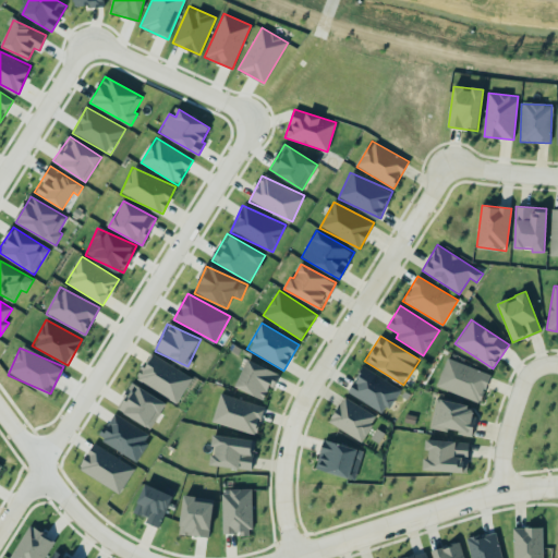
[(135,378),(177,403),(192,378),(152,353),(135,378)]
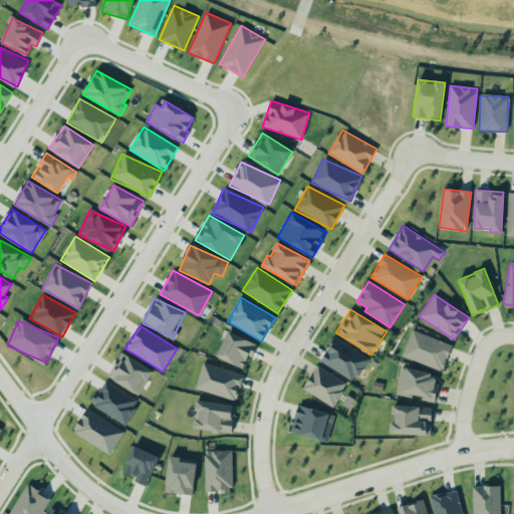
[(452,345),(412,329),(402,356),(442,371),(452,345)]
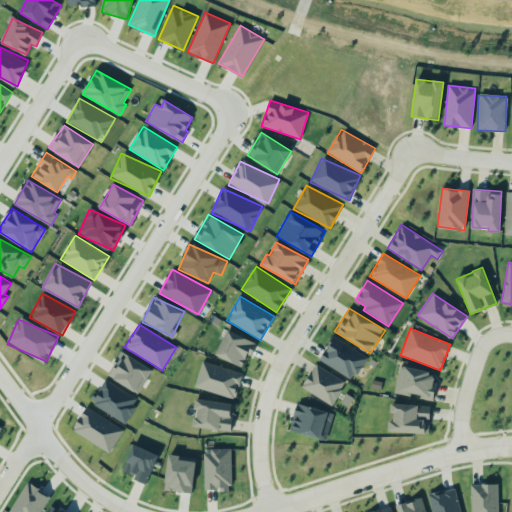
[(243,367),(254,342),(226,330),(215,355),(243,367)]
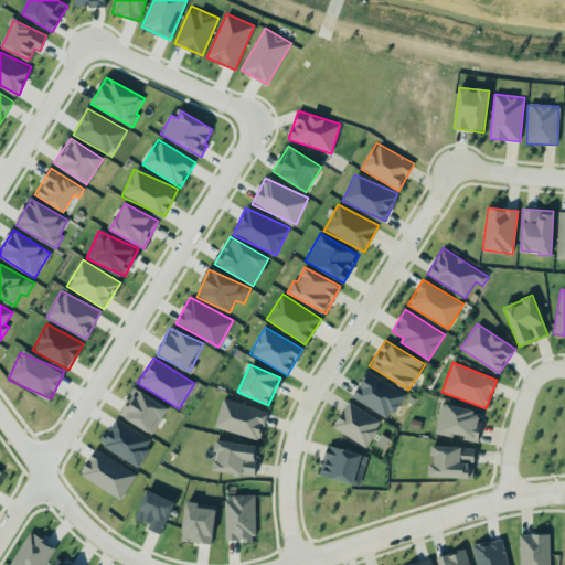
[(352,397),(386,417),(391,411),(395,414),(406,394),(368,372),(352,397)]
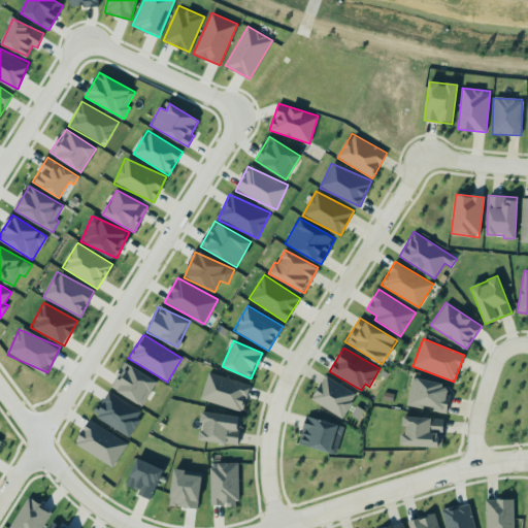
[(111,387),(142,405),(157,382),(126,362),(111,387)]
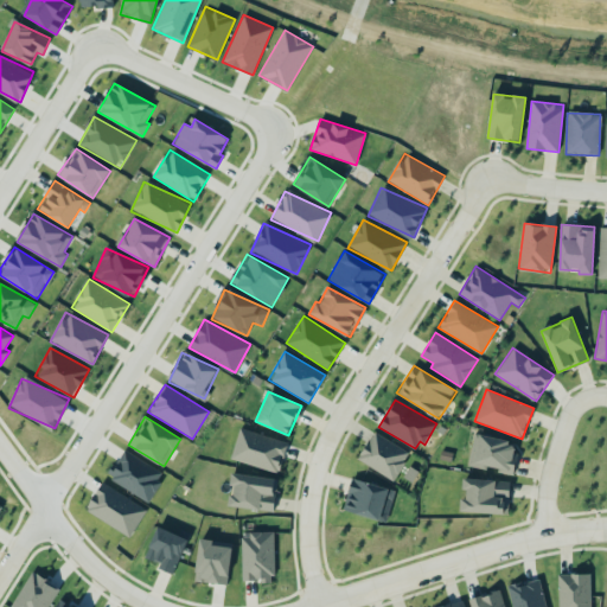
[(288,442),(240,428),(230,459),(279,473),(288,442)]
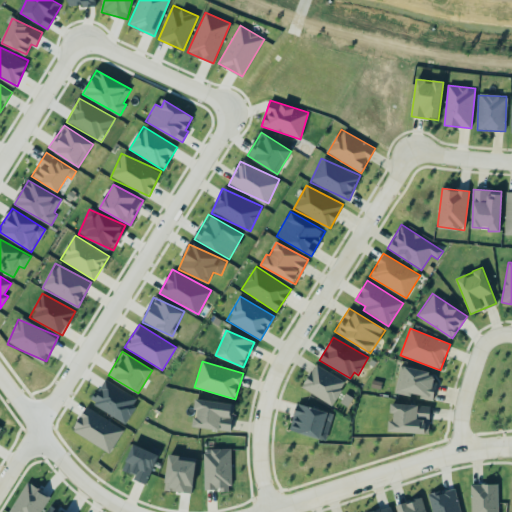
[(345,379),(313,365),(302,390),(334,404),(345,379)]
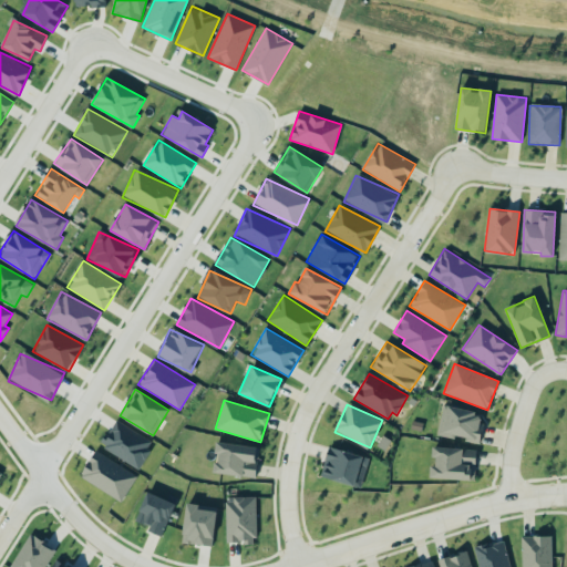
[(447,406),(445,419),(440,418),(436,434),(480,442),(485,413),(447,406)]
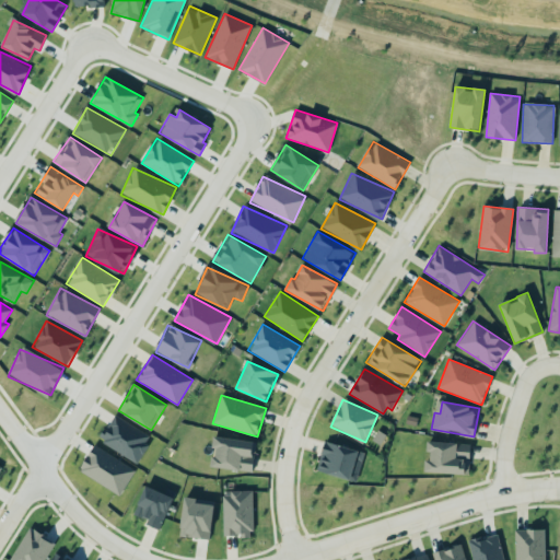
[(98,439),(136,463),(152,438),(115,413),(98,439)]
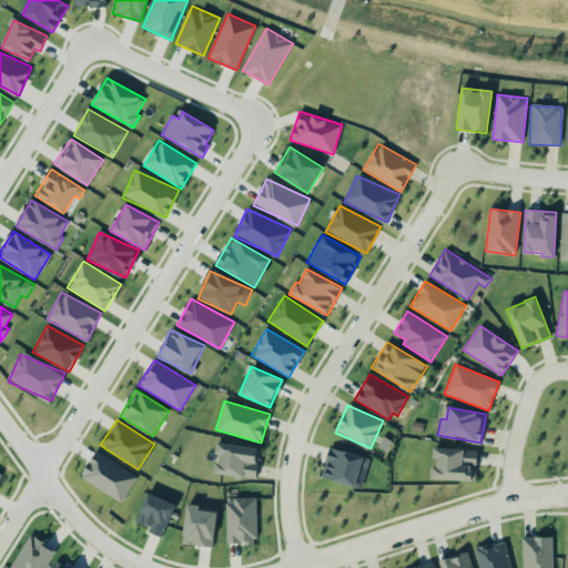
[(256,478),(260,447),(216,443),(215,455),(216,455),(214,474),(256,478)]
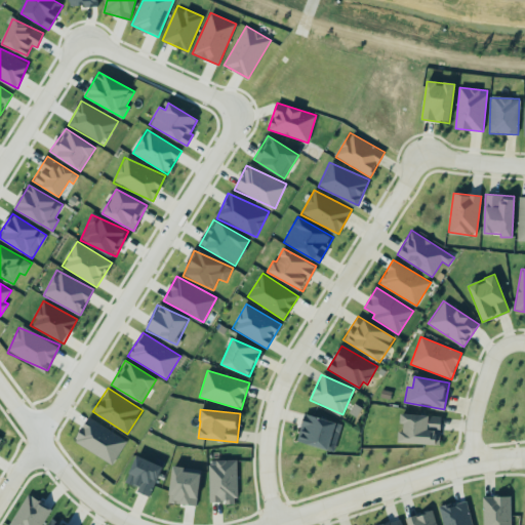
[(297,441),(333,451),(341,425),(306,413),(297,441)]
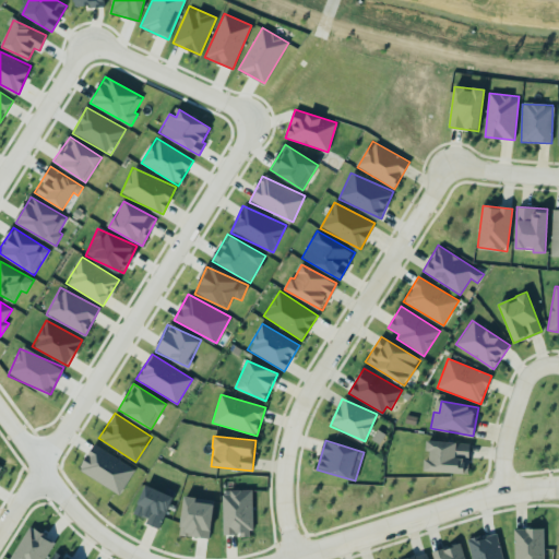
[(468,473),(468,442),(428,441),(427,460),(424,460),(424,472),(468,473)]
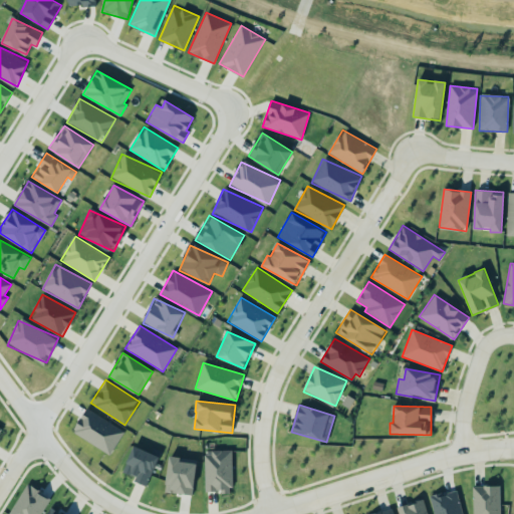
[(110,455),(124,431),(86,409),(72,433),(110,455)]
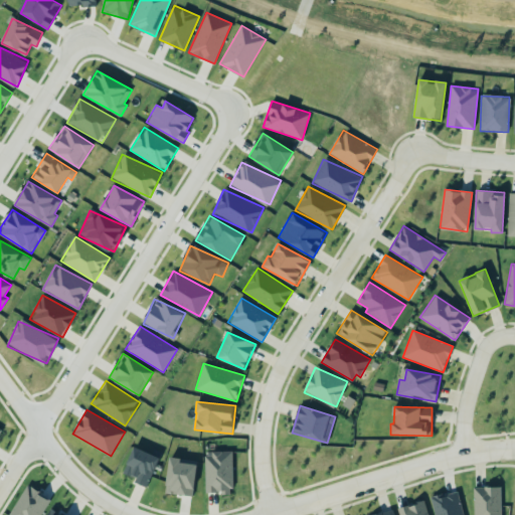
[(147,486),(162,453),(154,449),(152,454),(134,446),(126,464),(131,467),(126,477),(147,486)]
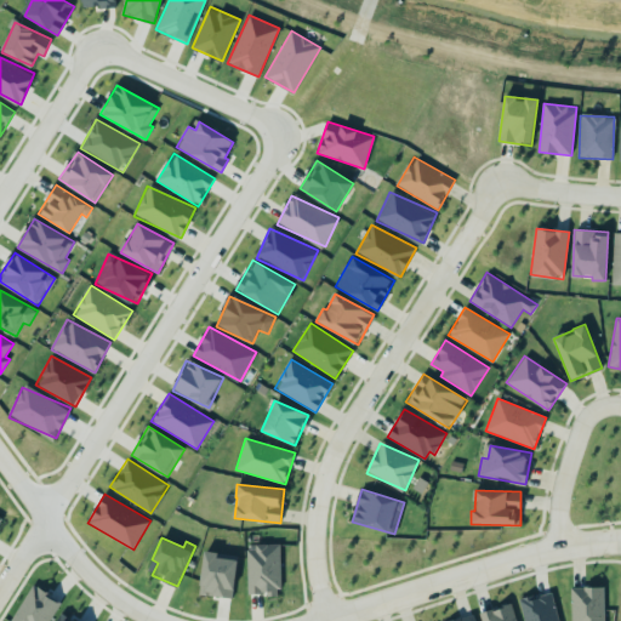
[(280,546),(248,546),(248,596),(280,594),(280,546)]
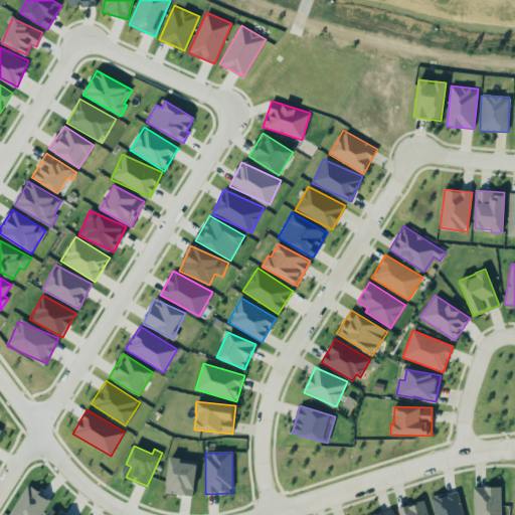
[(197,461),(170,457),(164,493),(192,496),(197,461)]
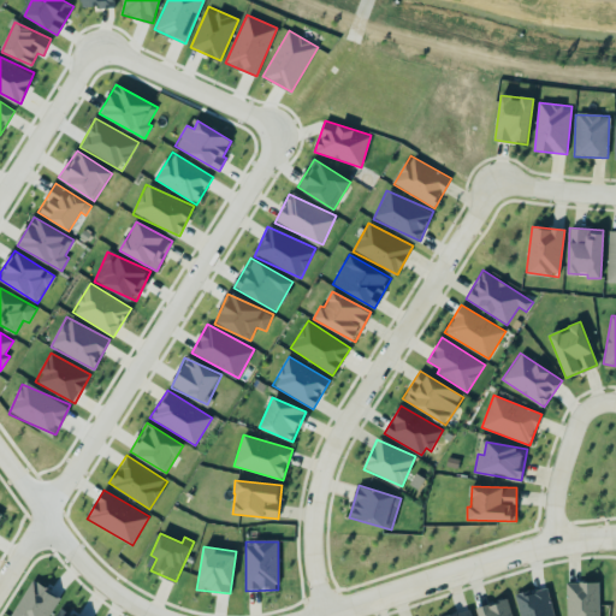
[(30,580),(12,615),(49,615),(60,594),(30,580)]
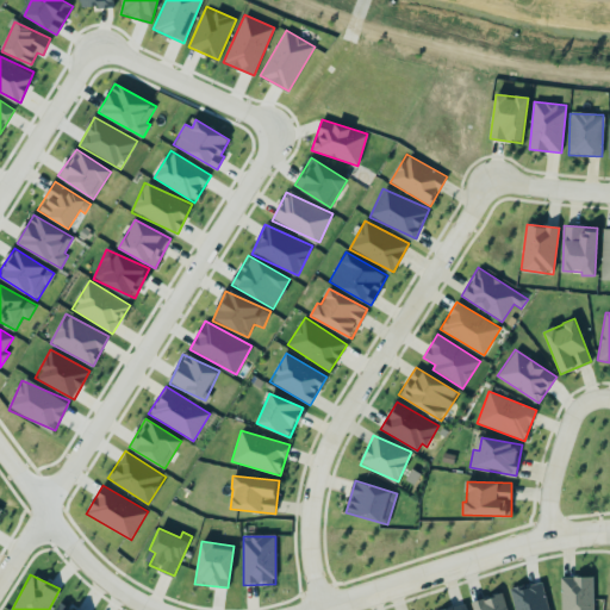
[(561,609),(593,609),(593,577),(561,577),(561,609)]
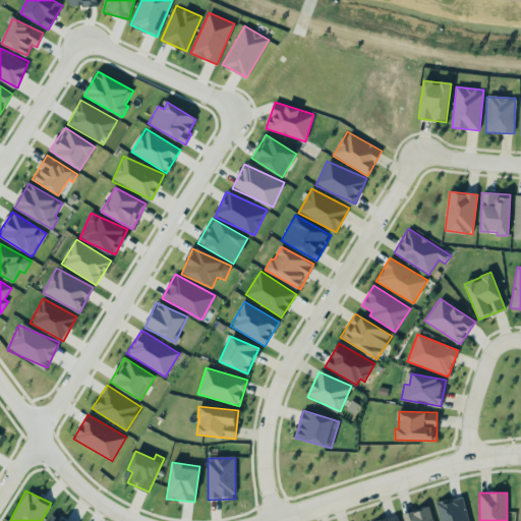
[(440,520),(468,520),(463,497),(436,503),(440,520)]
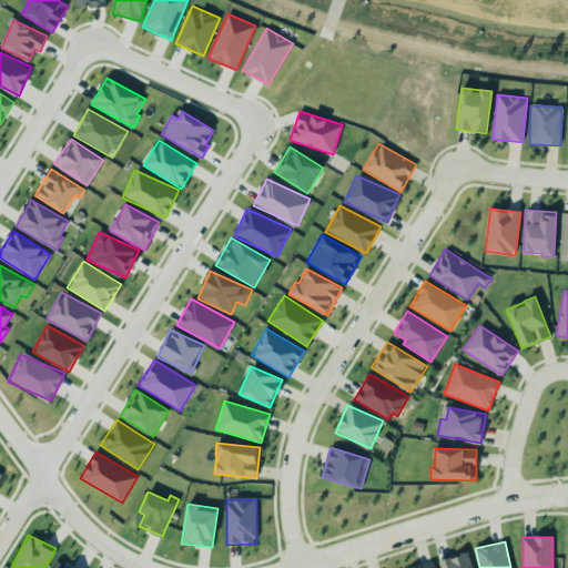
[(438,560),(440,567),(473,567),(468,551),(438,560)]
